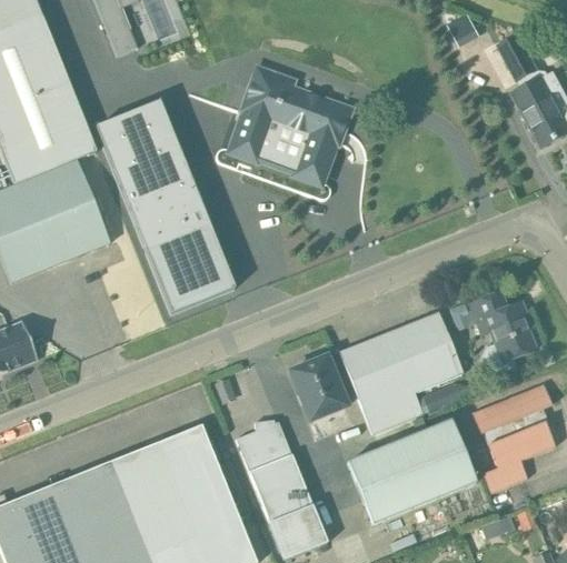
[(0,0),(0,150),(13,183),(0,188),(0,250),(12,280),(111,241),(78,158),(97,149),(37,0),(0,0)]
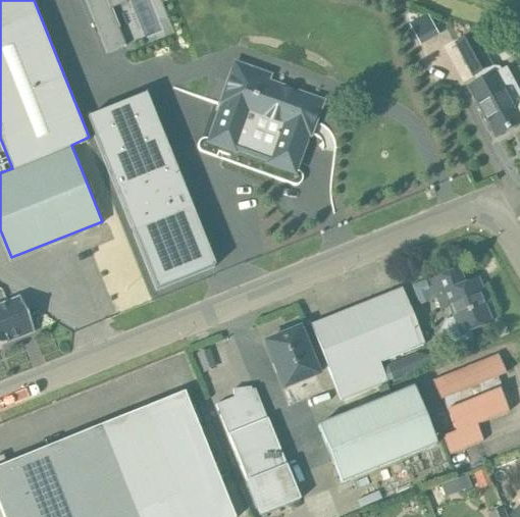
[(89,0),(108,49),(126,43),(109,0),(89,0)]
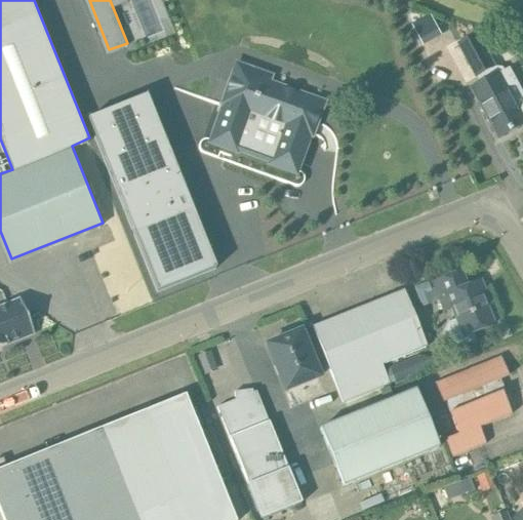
[(497,128),(503,136),(522,124),(522,82),(512,64),(508,67),(504,60),(499,63),(479,29),(459,40),(482,78),(473,82),(497,128)]
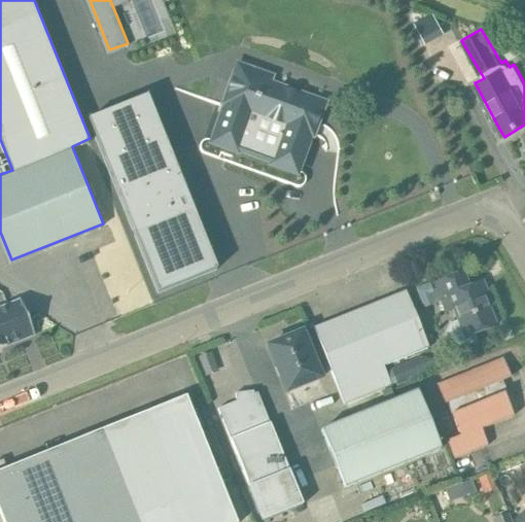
[(229,100),(214,138),(296,169),(311,130),(313,131),(324,100),(238,68),(226,99),(229,100)]
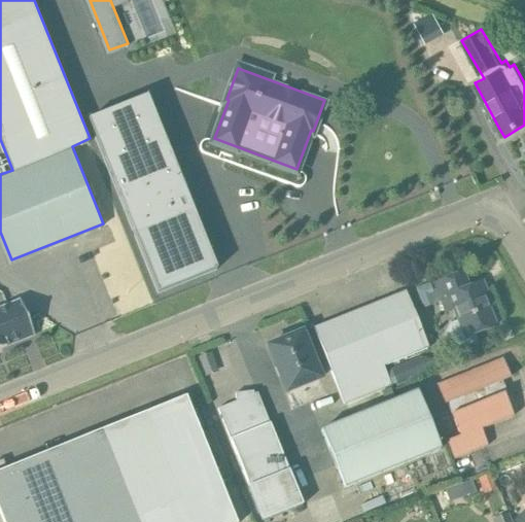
[(149,91),(90,114),(160,289),(218,267),(149,91)]
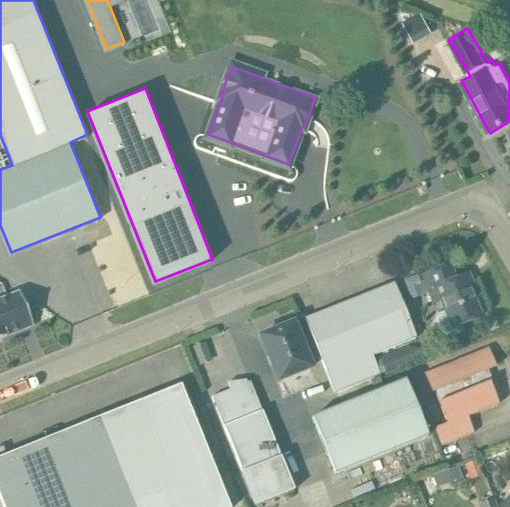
[(432,323),(440,341),(467,330),(463,320),(483,312),(473,288),(477,286),(470,269),(457,274),(452,260),(424,271),(435,298),(441,295),(446,307),(438,310),(432,323)]
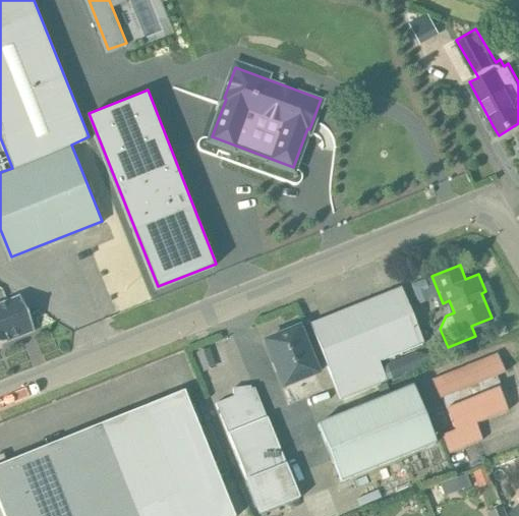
[(311,320),(342,395),(388,377),(381,357),(424,339),(402,283),(311,320)]
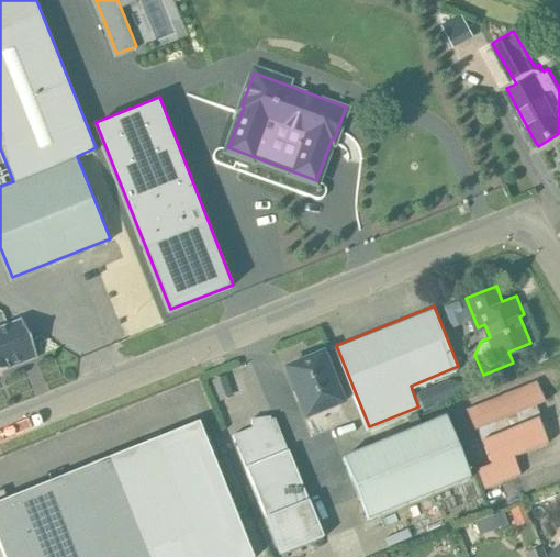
[(0,367),(37,353),(23,315),(0,324),(0,367)]
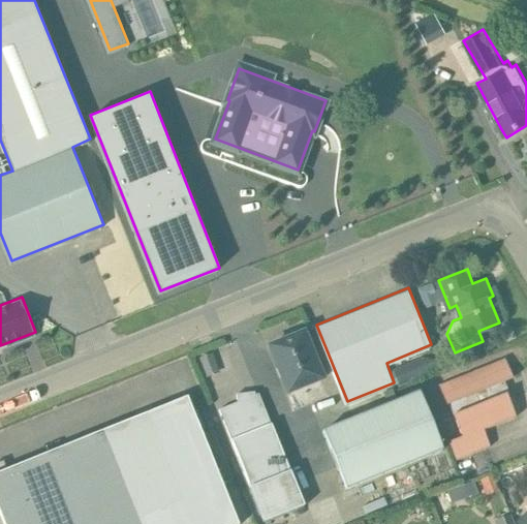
[(284,337),(271,342),(288,388),(322,373),(305,329),(300,331),(299,327),(282,333),(284,337)]
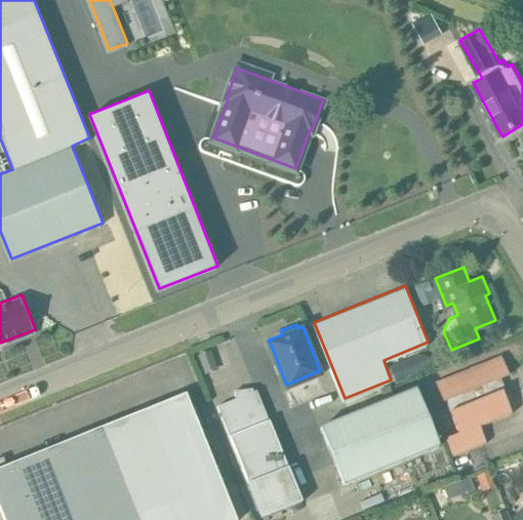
[(420,352),(390,364),(397,381),(428,368),(420,352)]
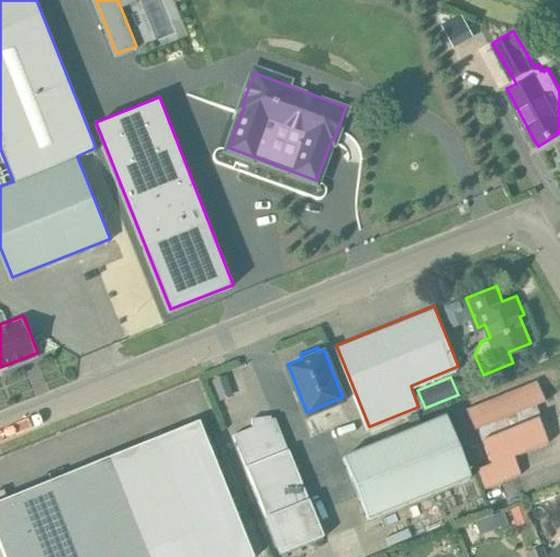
[(480,467),(488,485),(522,470),(515,453),(549,438),(534,403),(546,398),(538,378),(468,407),(476,426),(479,425),(483,437),(482,437),(493,463),(480,467)]
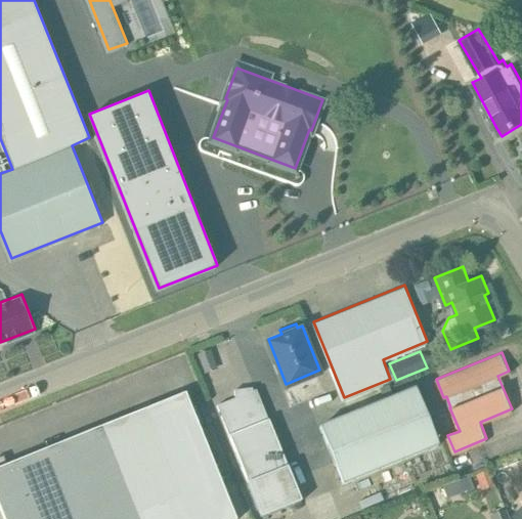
[(249,479),(262,513),(302,498),(289,463),(257,386),(254,387),(254,386),(235,388),(236,394),(218,401),(230,432),(249,479)]
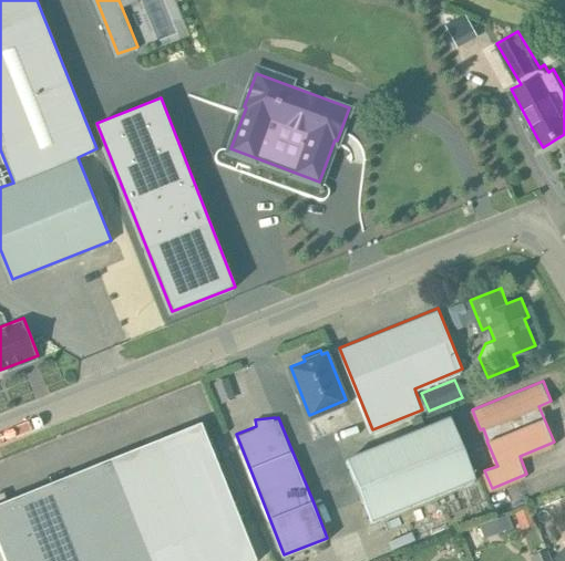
[(372,519),(474,479),(450,417),(348,458),(372,519)]
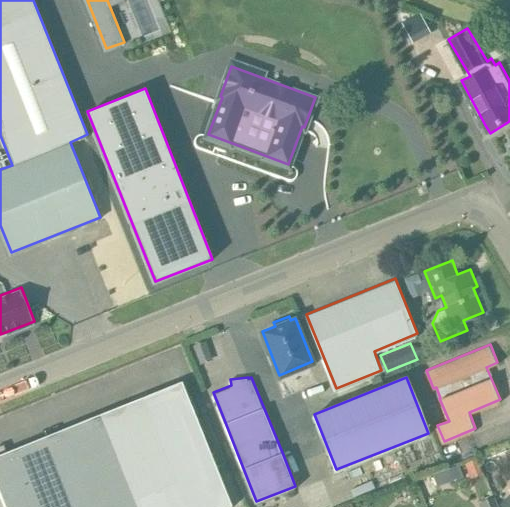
[(225,506),(231,505),(182,381),(8,451),(7,447),(1,445),(0,445),(0,506),(225,506)]
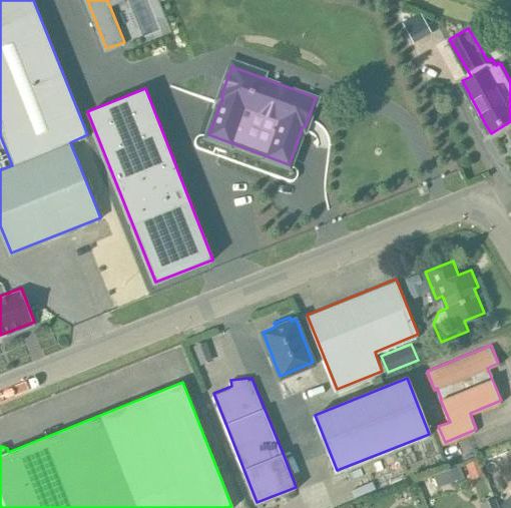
[(439,485),(464,472),(459,461),(433,474),(439,485)]
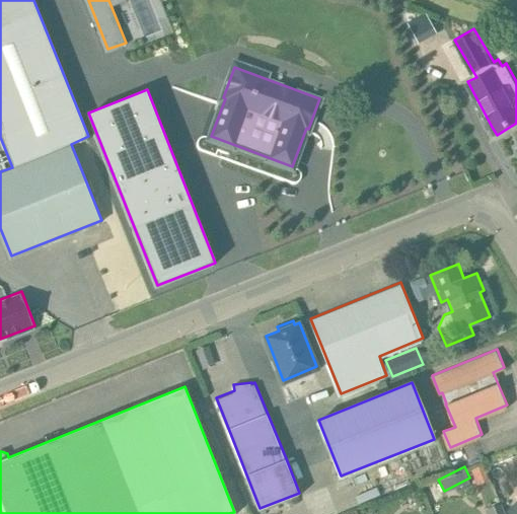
[(506,513),(502,502),(486,508),(488,513),(506,513)]
